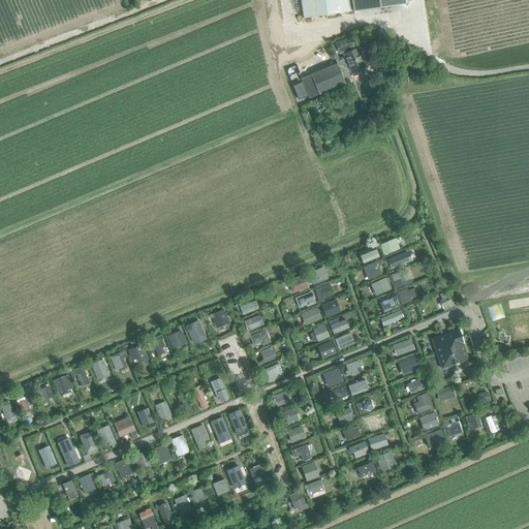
[(350,11),(348,0),(301,0),(304,19),(350,11)]
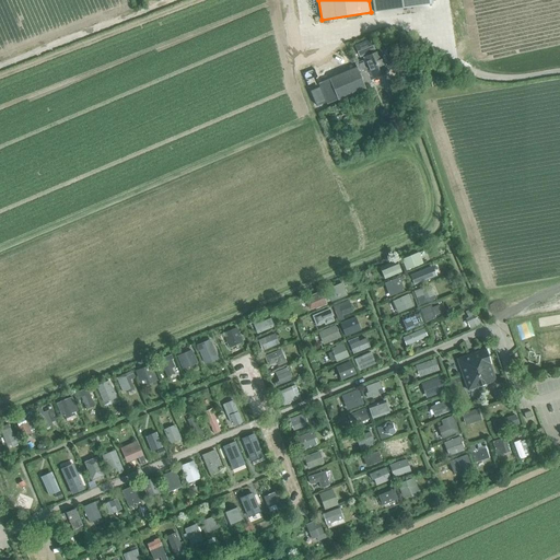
[(429,0),(373,0),(375,13),(431,6),(429,0)]
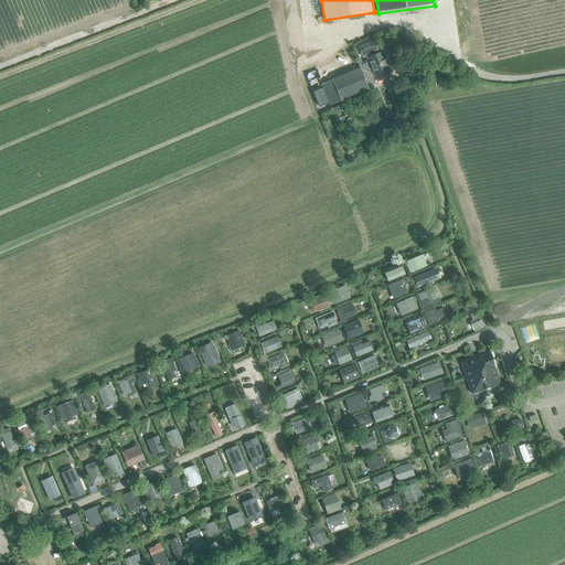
[(359,64),(360,68),(366,85),(375,82),(374,80),(390,73),(383,52),(380,54),(373,39),(358,45),(362,55),(365,53),(368,59),(366,60),(368,61),(359,64)]
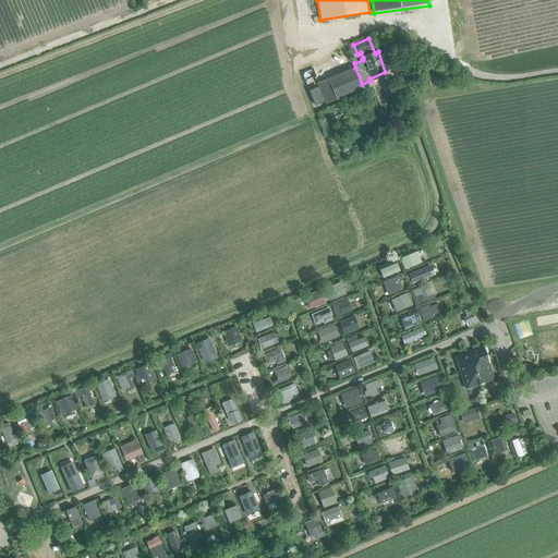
[(362,84),(355,68),(328,79),(317,84),(326,105),(364,89),(362,84)]
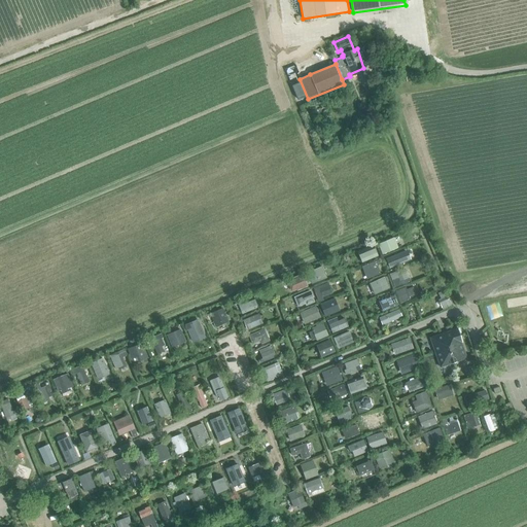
[(291,85),(297,100),(306,96),(300,82),(291,85)]
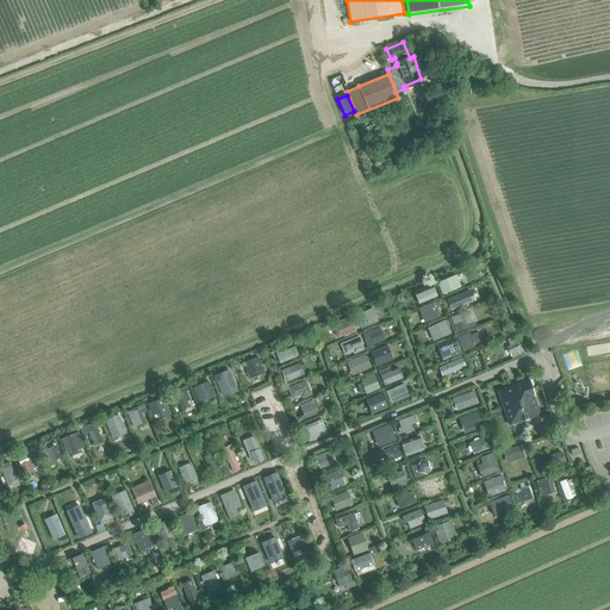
[(439,95),(428,100),(430,107),(441,103),(439,95)]
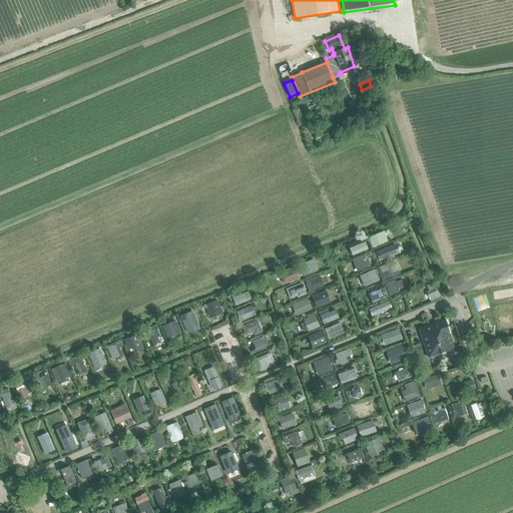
[(384,231),(369,238),(372,246),(387,241),(384,231)]
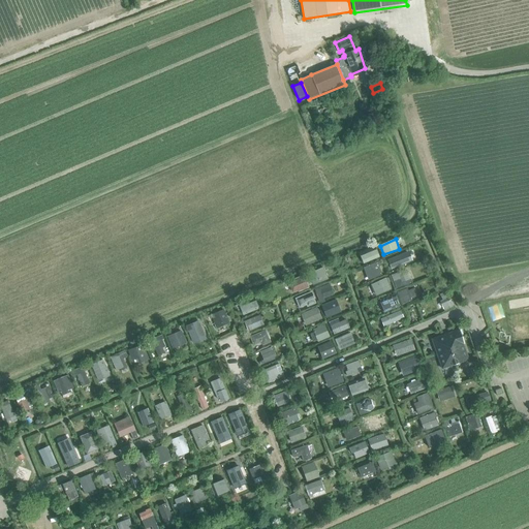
[(360,253),(364,263),(378,256),(374,247),(360,253)]
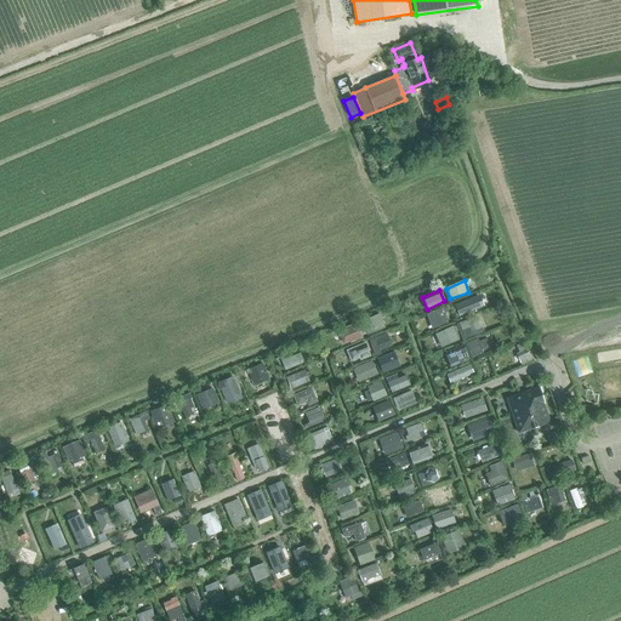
[(474,308),(473,305),(472,300),(454,306),(459,318),(466,315),(465,312),(474,308)]
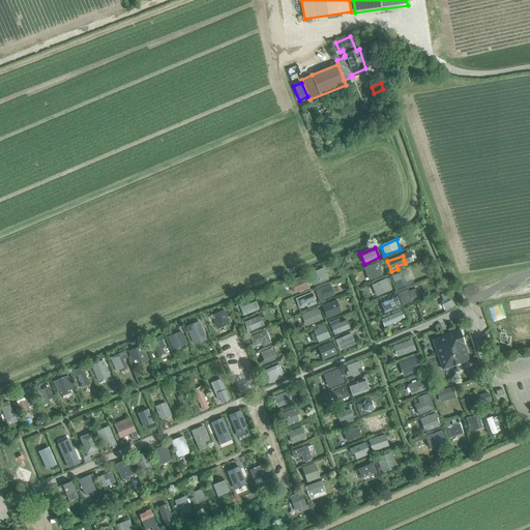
[(364,268),(369,281),(383,275),(379,267),(382,266),(381,262),(364,268)]
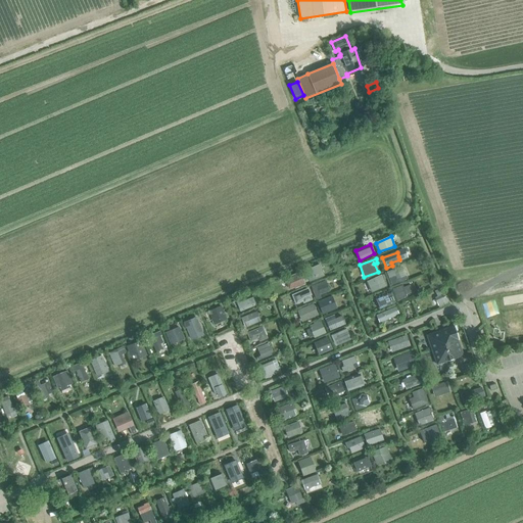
[(320,265),(304,271),(308,282),(324,276),(320,265)]
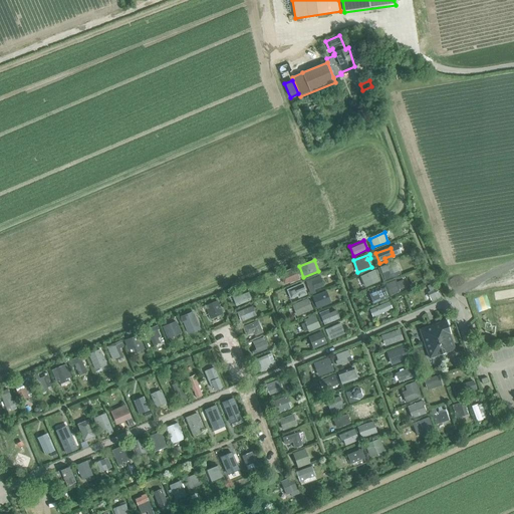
[(390,267),(389,264),(379,268),(384,280),(401,274),(397,264),(390,267)]
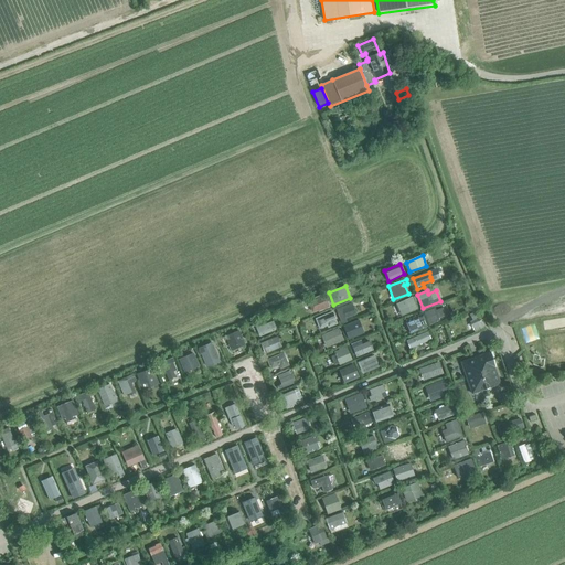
[(308,302),(312,312),(318,310),(318,312),(330,307),(324,294),(308,300),(308,302)]
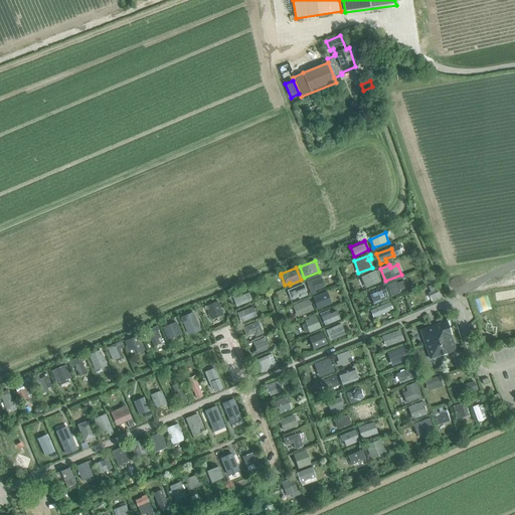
[(376,271),(361,278),(366,288),(381,282),(376,271)]
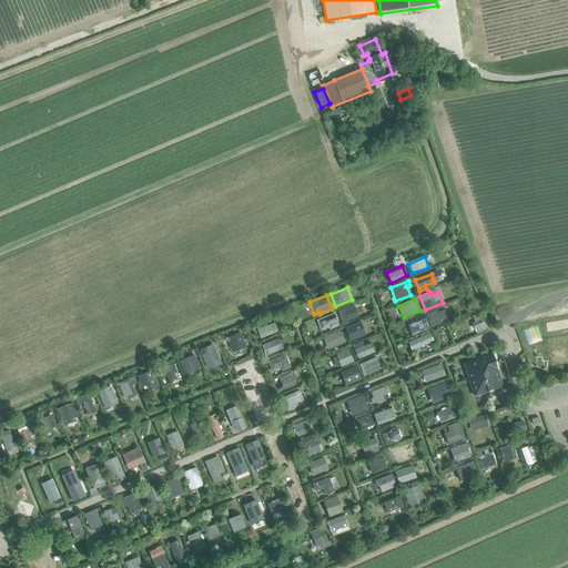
[(358,316),(356,312),(354,305),(338,311),(343,325),(348,324),(347,320),(358,316)]
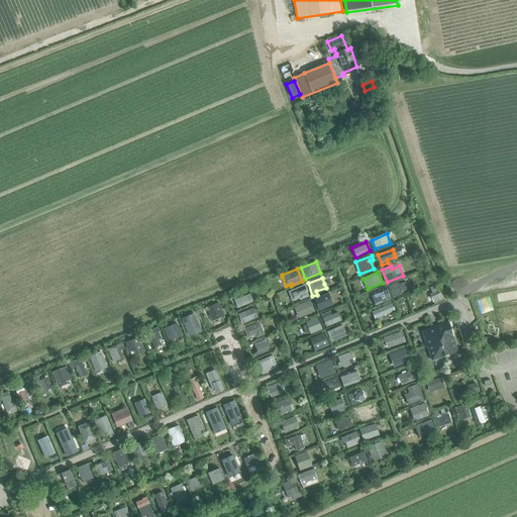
[(408,289),(407,286),(405,282),(399,284),(398,282),(388,286),(393,298),(402,294),(402,291),(408,289)]
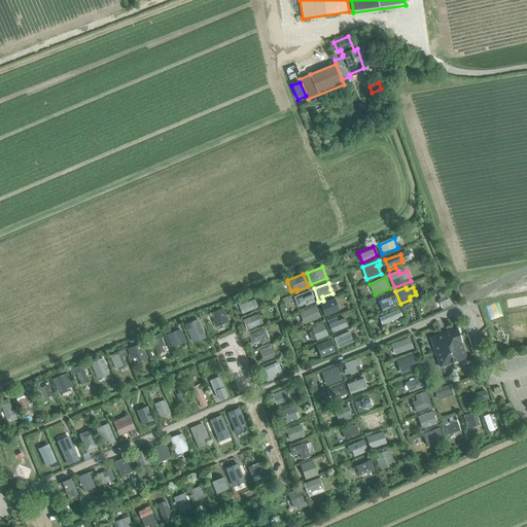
[(306,306),(315,302),(311,290),(294,297),(297,307),(305,304),(306,306)]
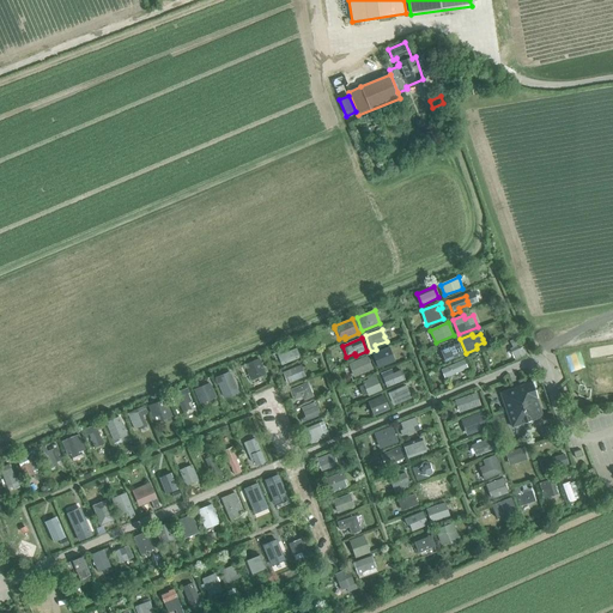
[(510,350),(515,360),(526,356),(519,339),(510,341),(514,347),(510,350)]
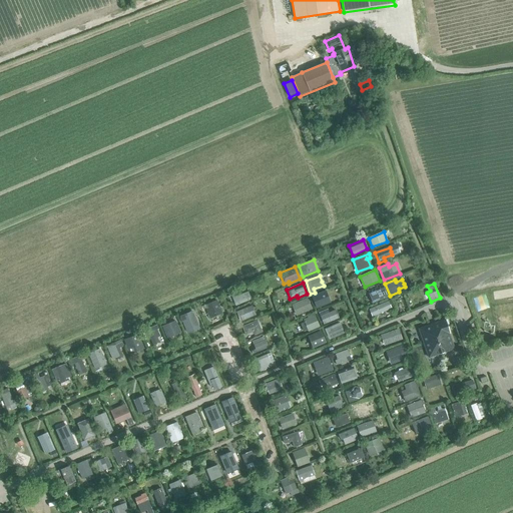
[(372,301),(386,296),(382,287),(368,292),(372,301)]
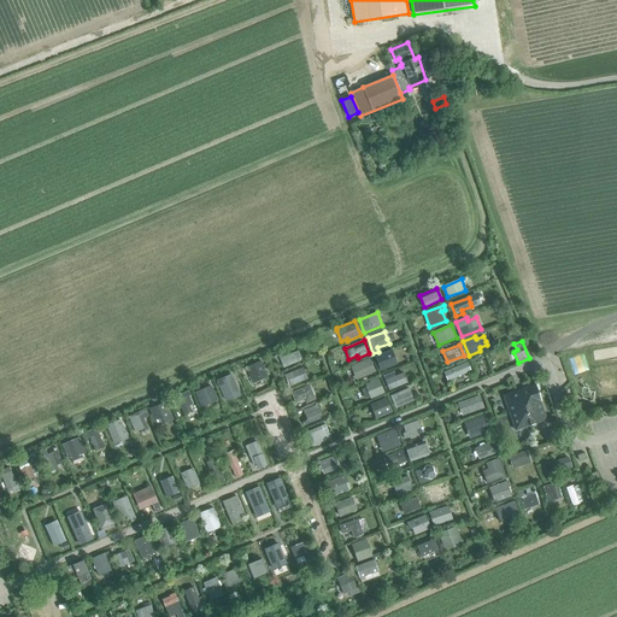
[(277,353),(282,366),(300,360),(295,347),(277,353)]
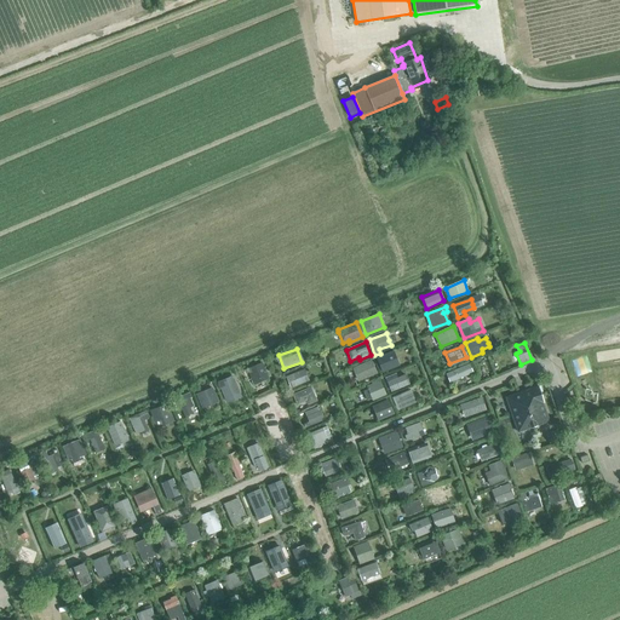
[(379,356),(377,357),(382,372),(400,366),(394,351),(379,356)]
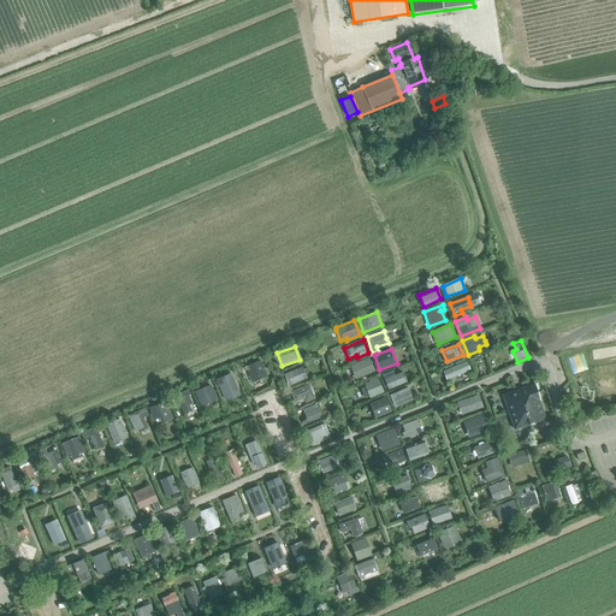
[(369,359),(360,363),(350,367),(355,379),(374,372),(369,359)]
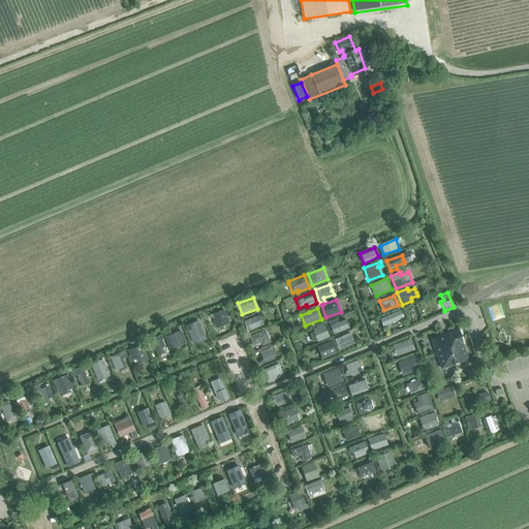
[(211,314),(216,329),(229,323),(223,309),(211,314)]
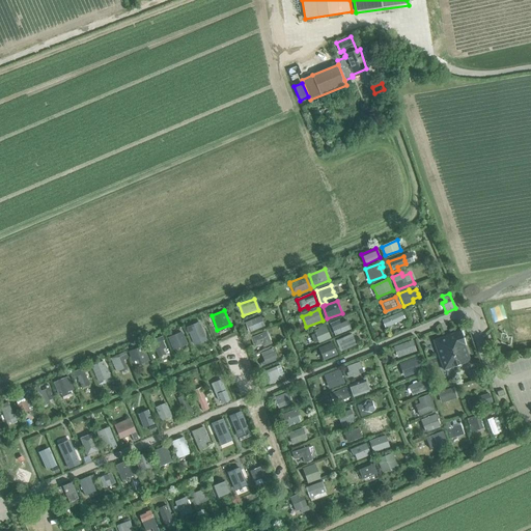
[(382,320),(385,328),(404,319),(402,311),(382,320)]
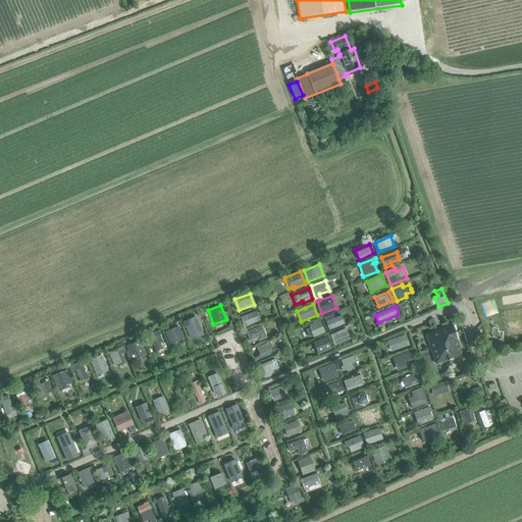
[(260,321),(258,316),(256,311),(241,317),(246,326),(260,321)]
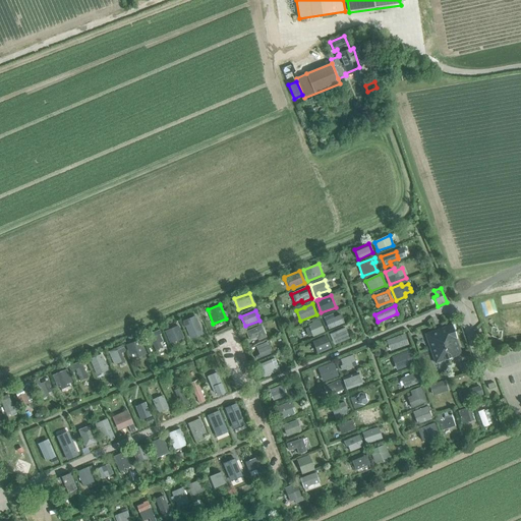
[(324,317),(329,329),(345,323),(341,314),(334,317),(332,314),(324,317)]
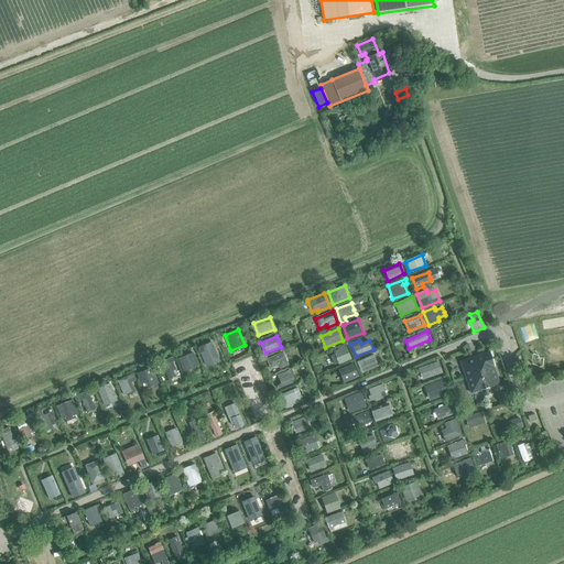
[(210,343),(198,347),(206,366),(218,361),(210,343)]
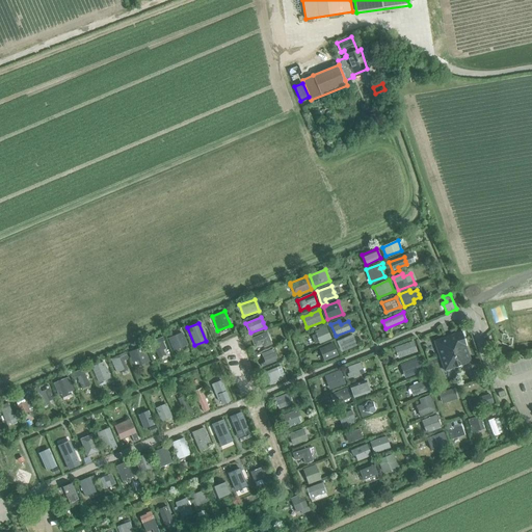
[(318,342),(319,344),(331,339),(326,325),(318,328),(319,329),(314,331),(315,334),(312,335),(315,343),(318,342)]
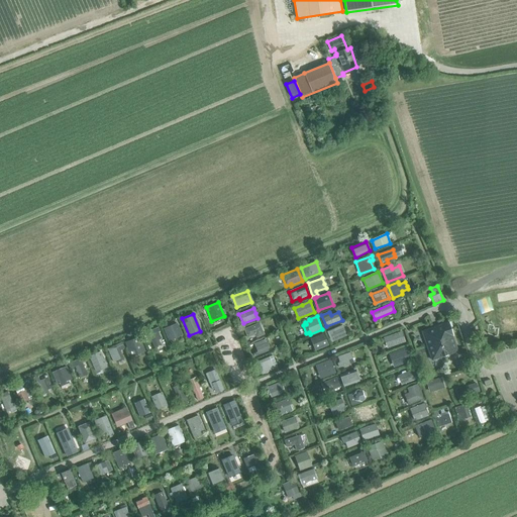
[(421,331),(431,360),(457,351),(452,336),(453,335),(448,322),(421,331)]
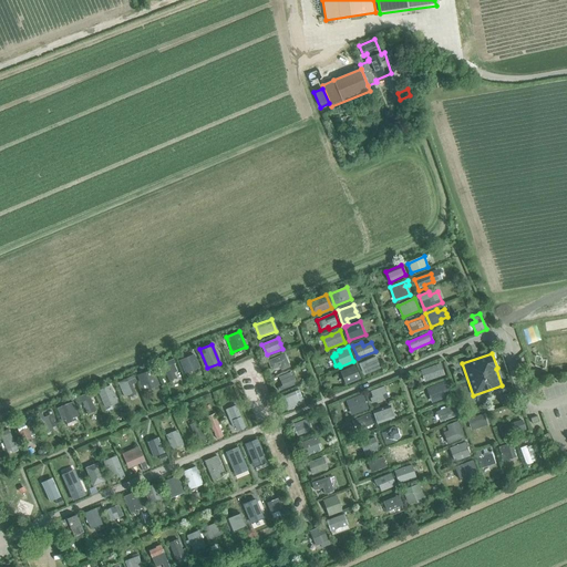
[(194,354),(179,361),(184,373),(199,368),(194,354)]
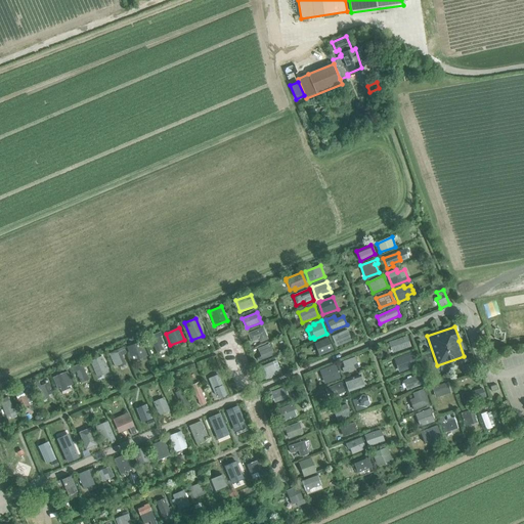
[(265,341),(268,339),(263,328),(248,333),(251,342),(259,339),(260,343),(265,342),(265,341)]
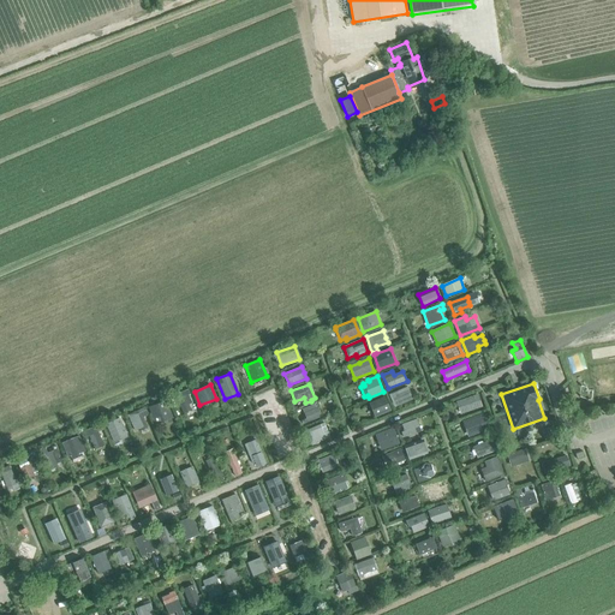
[(407,387),(390,394),(396,406),(413,399),(407,387)]
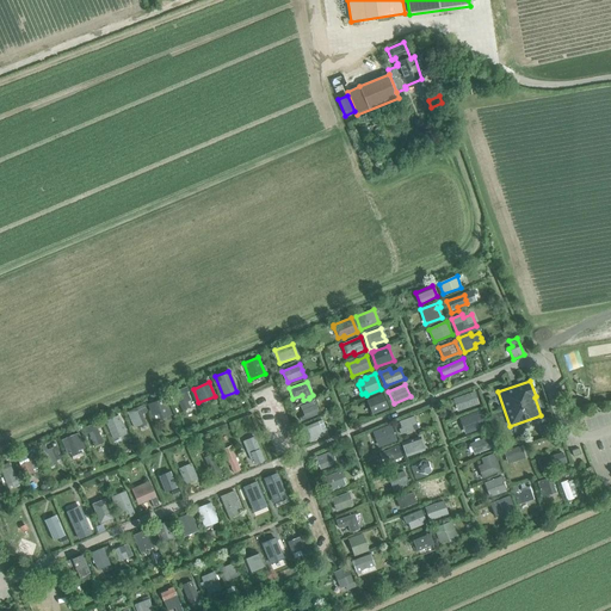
[(186,387),(174,392),(181,411),(190,407),(187,402),(191,400),(186,392),(189,392),(186,387)]
